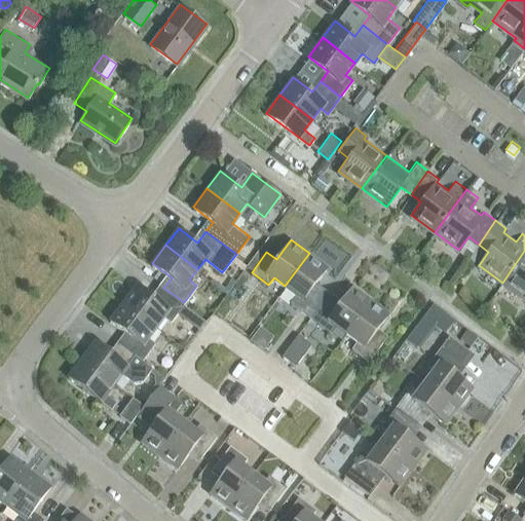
[(254,269),(266,252),(260,248),(248,265),(254,269)]
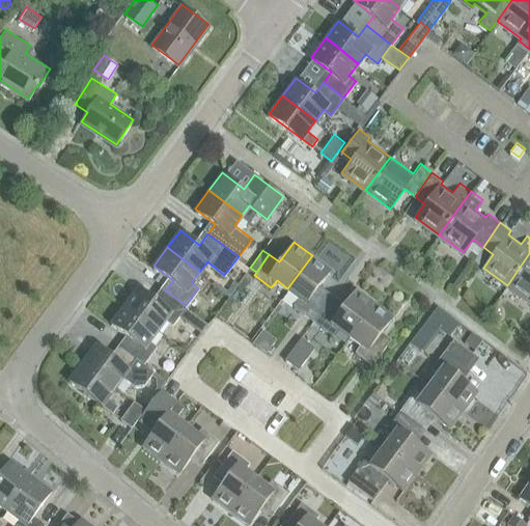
[(529,253),(507,285),(529,302),(529,253)]
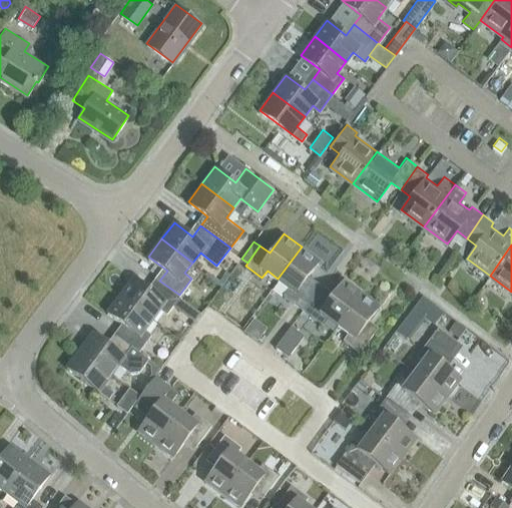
[(303,308),(318,289),(305,279),(319,260),(302,246),(278,279),(289,287),(283,294),(303,308)]
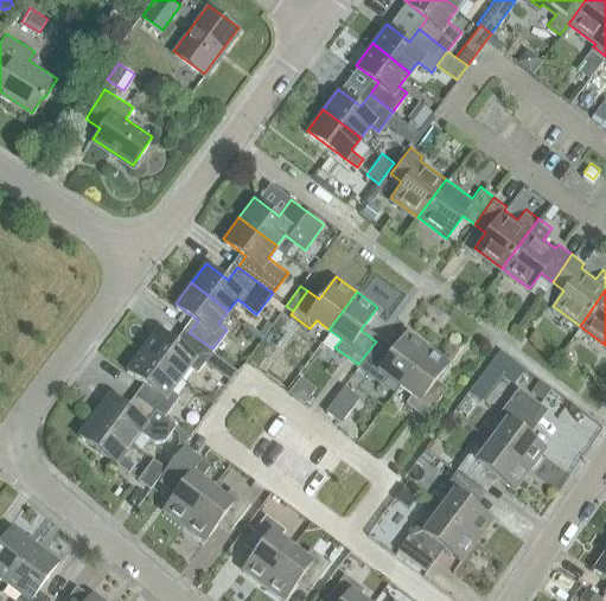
[(212,349),(189,332),(180,343),(159,326),(142,347),(180,376),(190,363),(197,369),(212,349)]
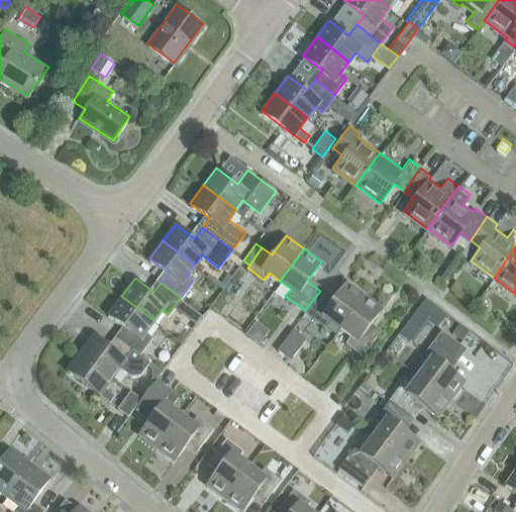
[(340,326),(365,294),(346,281),(332,300),(320,291),(305,310),(325,325),(330,318),(340,326)]
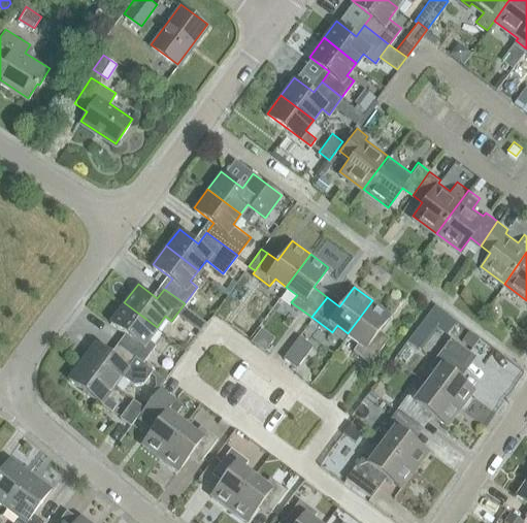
[(372,300),(348,333),(359,341),(354,348),(370,361),(386,340),(375,333),(390,314),(372,300)]
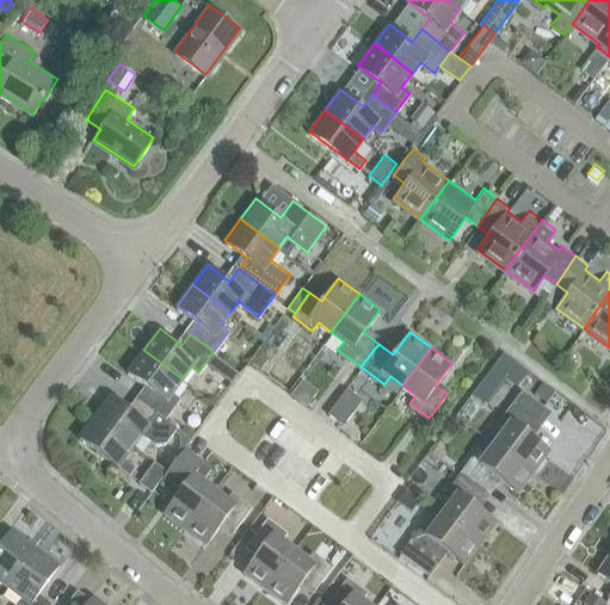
[(172,390),(182,378),(143,350),(128,371),(151,388),(142,400),(165,417),(166,417),(180,396),(172,390)]
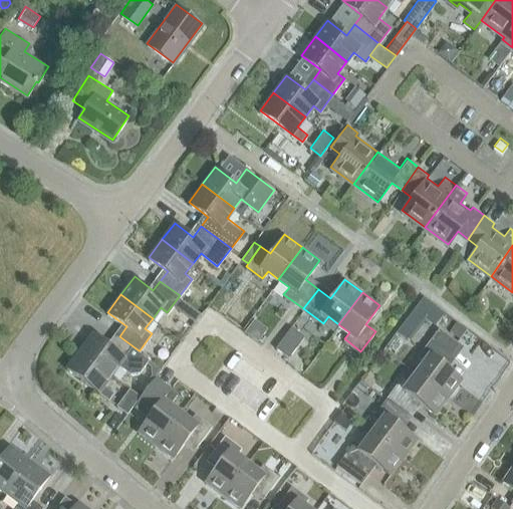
[(424,294),(415,306),(436,322),(445,310),(424,294)]
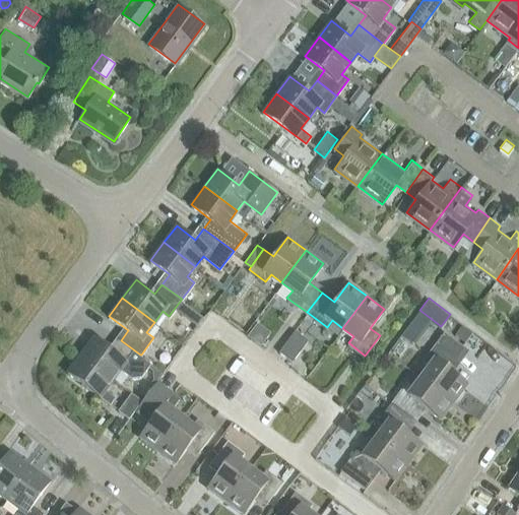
[(465,340),(472,330),(462,323),(455,332),(465,340)]
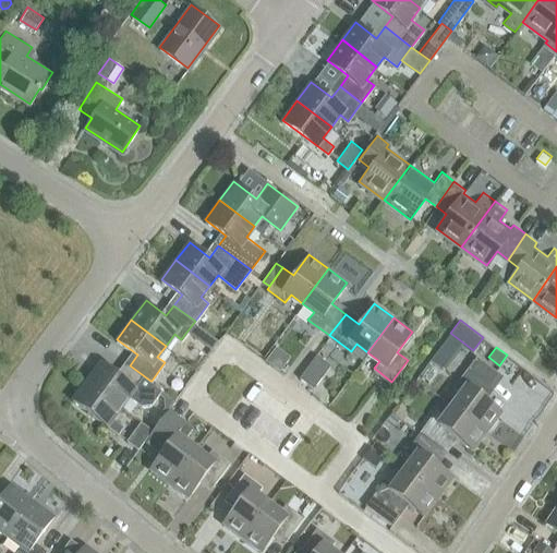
[(314,386),(330,363),(316,352),(300,375),(314,386)]
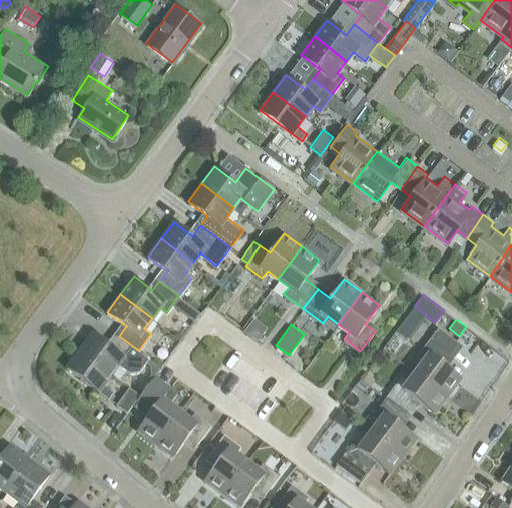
[(416,370),(448,394),(461,377),(442,363),(458,340),(438,326),(417,355),(423,360),(416,370)]
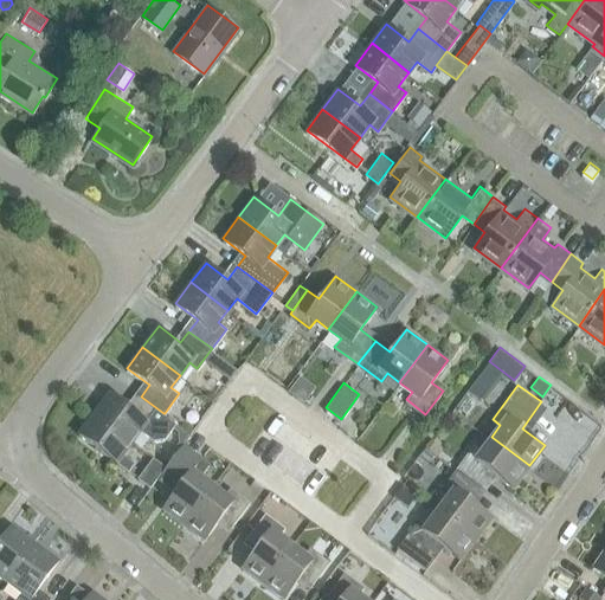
[(163,413),(141,397),(132,407),(110,391),(94,412),(132,440),(141,430),(153,439),(165,438),(177,423),(165,413),(163,413)]
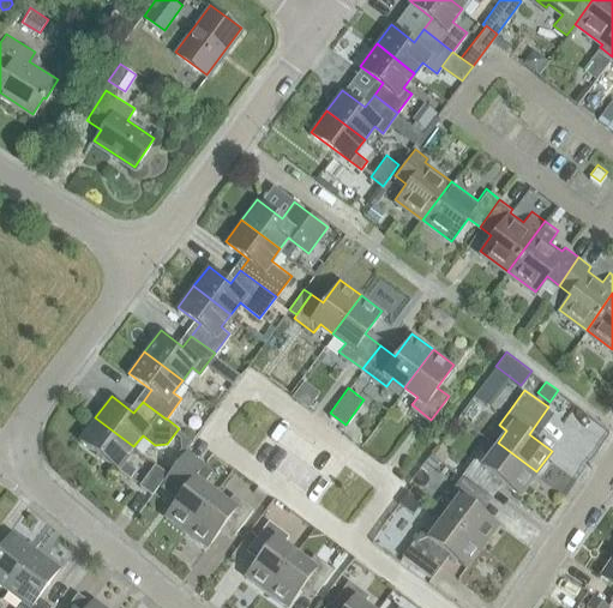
[(125,458),(133,446),(95,417),(79,438),(130,476),(136,467),(125,458)]
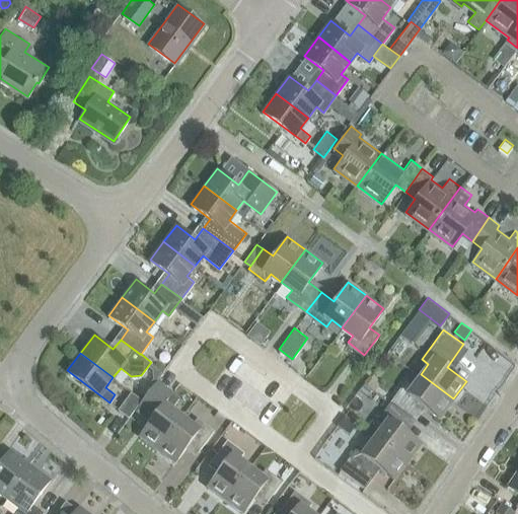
[(440,416),(453,398),(421,374),(413,385),(405,380),(391,399),(411,415),(421,401),(440,416)]
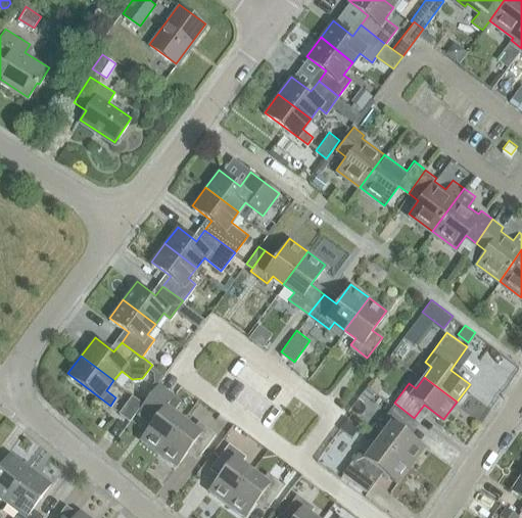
[(158,451),(183,418),(173,410),(181,399),(159,382),(141,407),(155,418),(141,437),(158,451)]
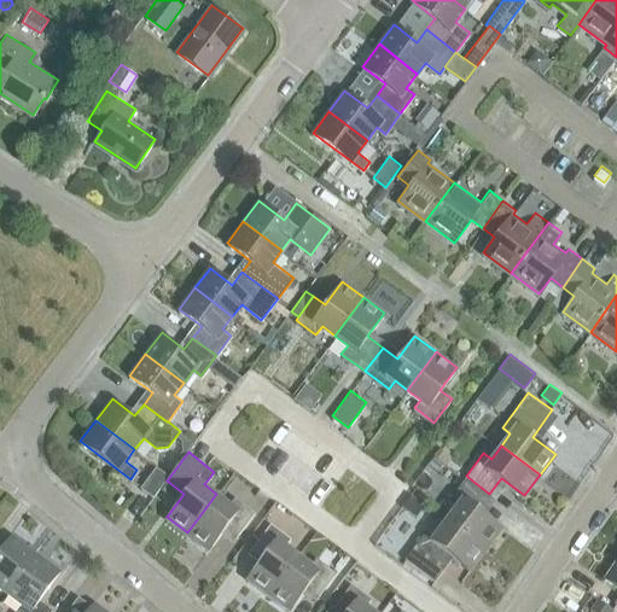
[(153,495),(169,474),(156,465),(140,485),(153,495)]
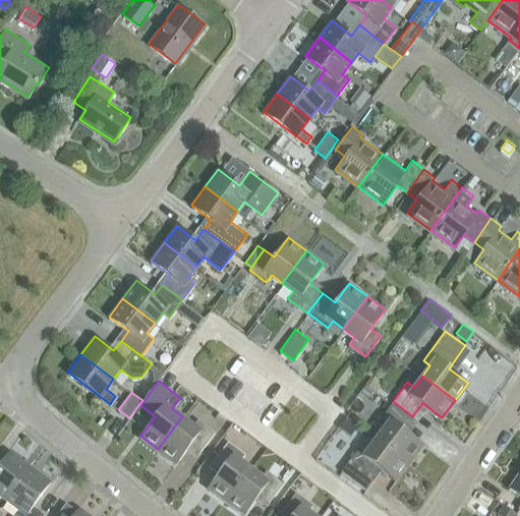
[(403,430),(412,416),(393,401),(378,421),(385,426),(377,437),(409,461),(422,444),(403,430)]
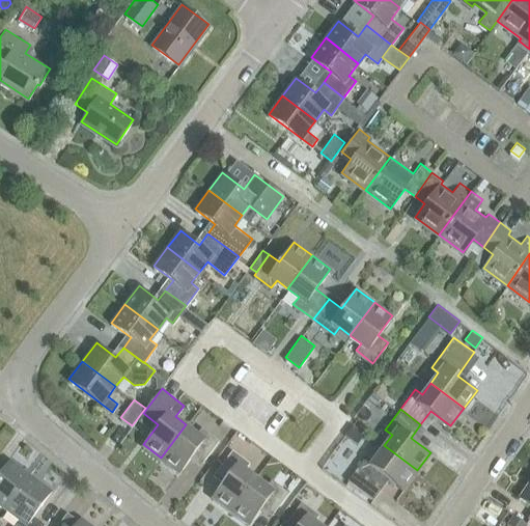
[(358,442),(365,432),(353,422),(345,433),(358,442)]
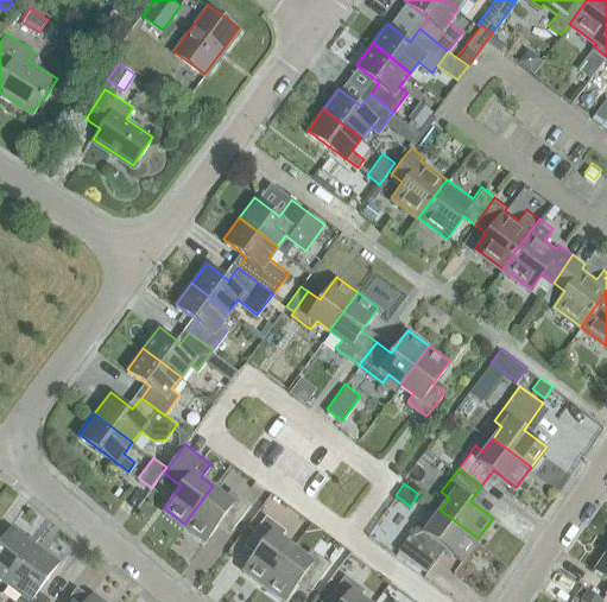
[(213,486),(184,524),(206,539),(222,517),(233,525),(251,501),(233,487),(226,495),(213,486)]
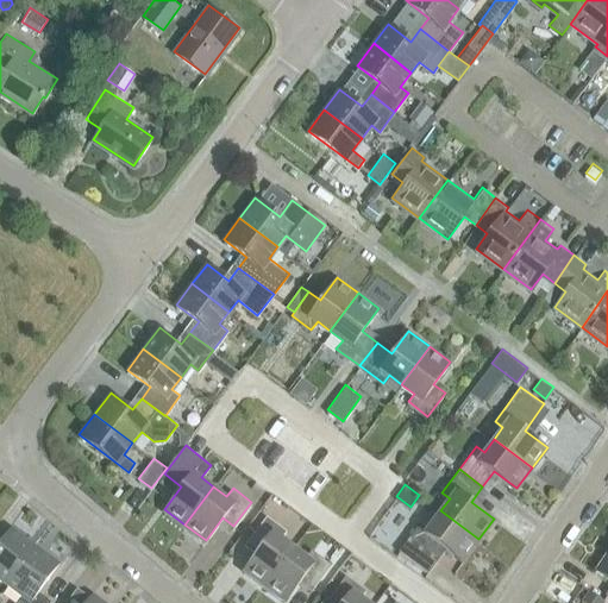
[(463,560),(478,539),(440,510),(431,523),(424,517),(399,550),(428,571),(446,547),(463,560)]
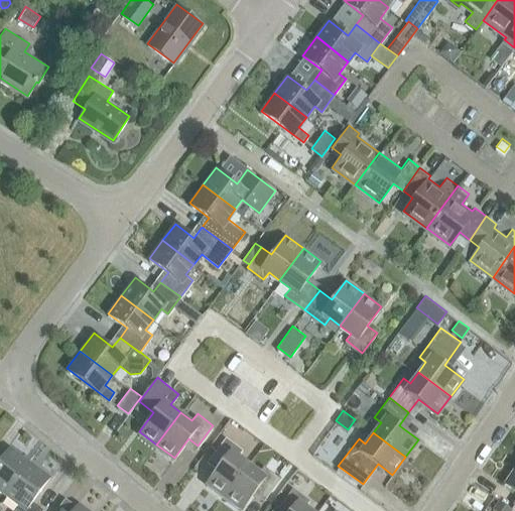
[(224,495),(248,463),(239,456),(244,449),(227,436),(213,456),(221,463),(207,482),(224,495)]
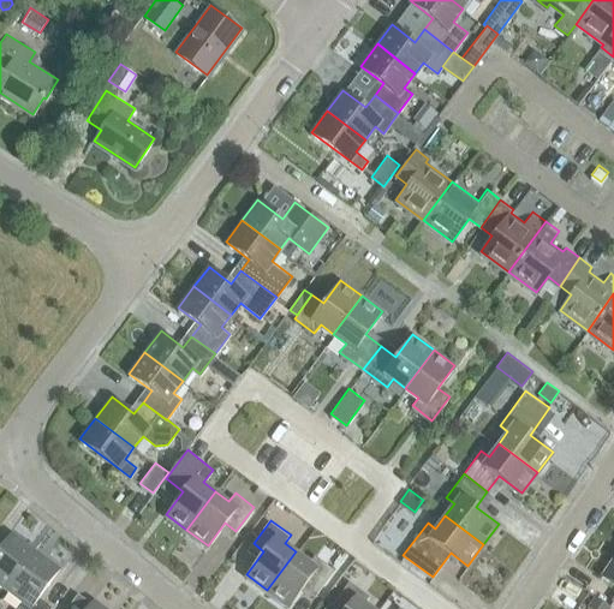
[(0,583),(6,589),(36,549),(12,531),(0,545),(0,583)]
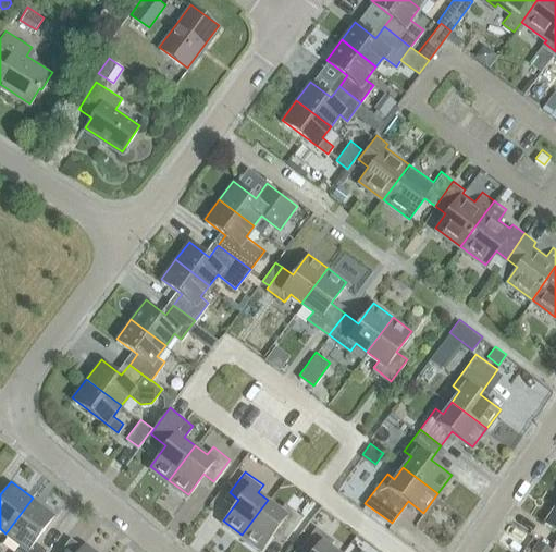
[(33,498),(5,534),(21,544),(14,551),(44,551),(47,549),(35,540),(54,514),(33,498)]
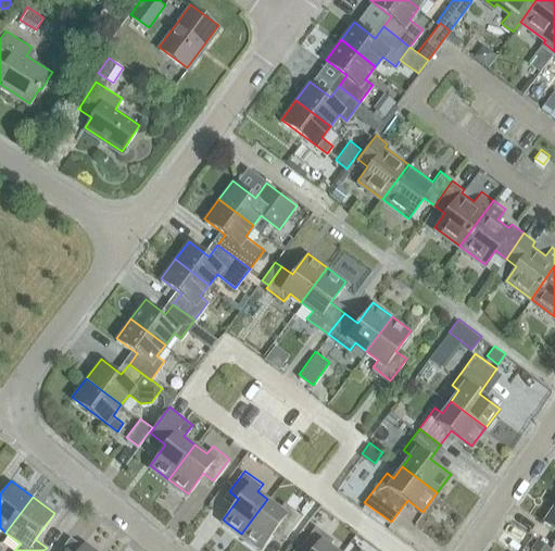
[(267,499),(241,534),(260,548),(276,527),(287,536),(303,514),(286,501),(280,509),(267,499)]
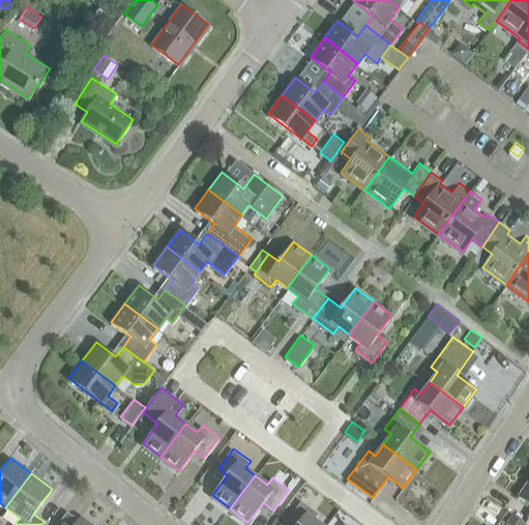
[(528,478),(518,495),(528,501),(528,511),(526,515),(528,516),(528,478)]
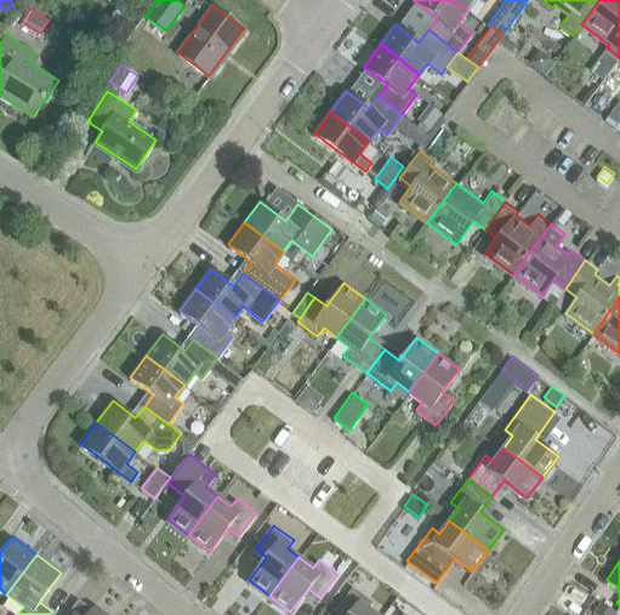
[(376,614),(368,608),(374,599),(353,585),(336,608),(345,614),(376,614)]
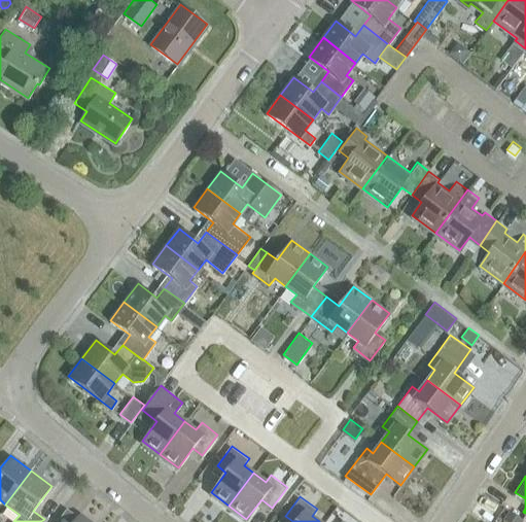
[(509,521),(522,521),(524,519),(509,509),(502,518),(509,521)]
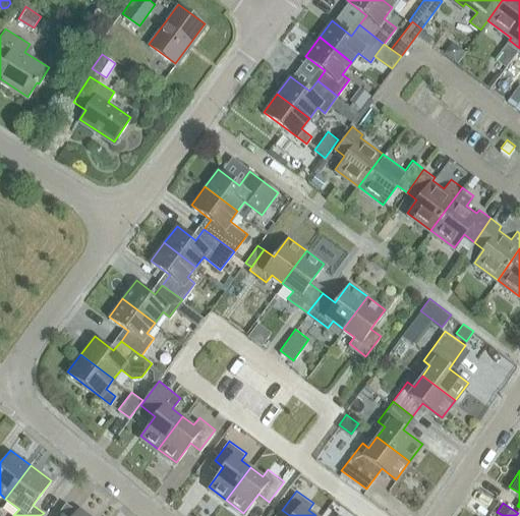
[(93,515),(79,506),(71,515),(93,515)]
